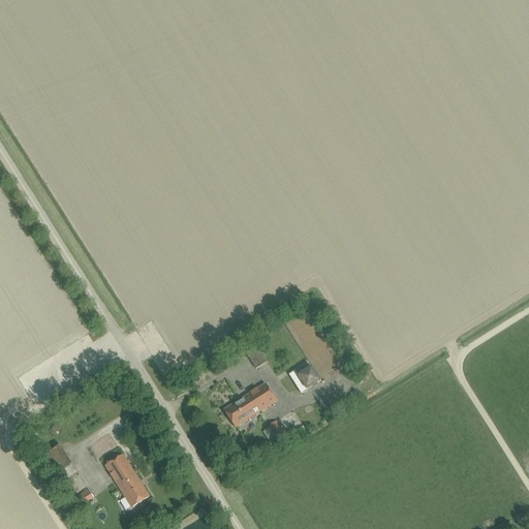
[(265,338),(269,345),(278,339),(273,332),(265,338)]
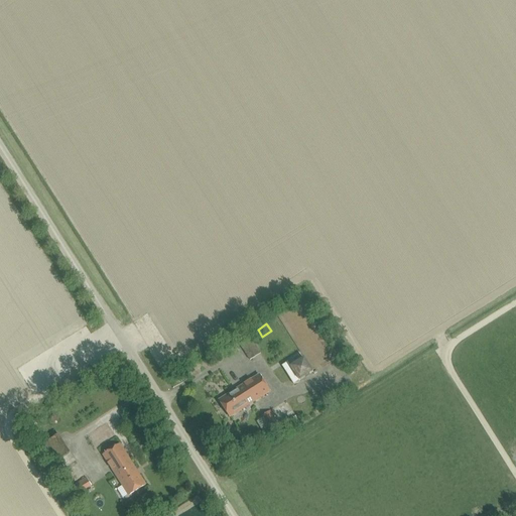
[(249,361),(260,354),(250,338),(239,345),(249,361)]
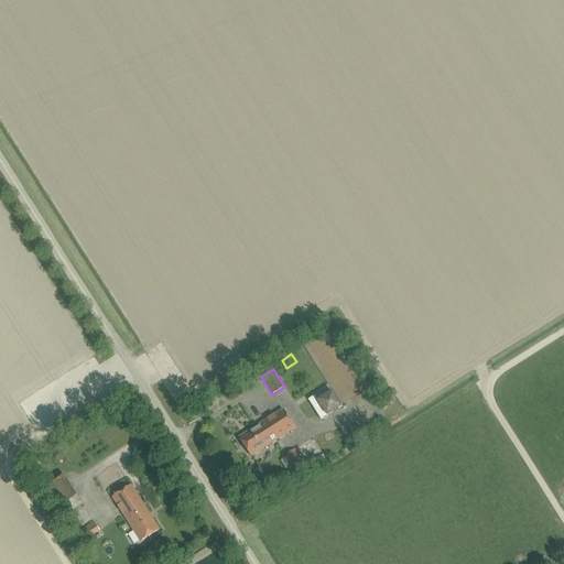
[(314,397),(308,400),(321,421),(342,408),(333,392),(317,401),(314,397)]
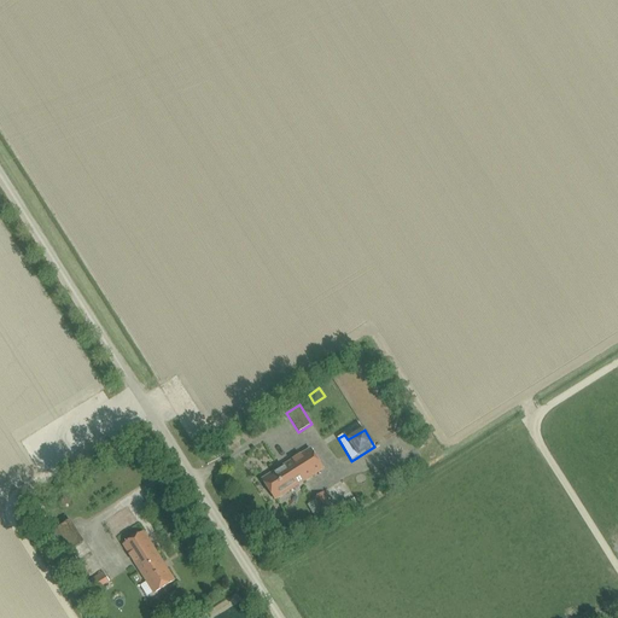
[(310,450),(262,481),(274,501),(322,471),(310,450)]
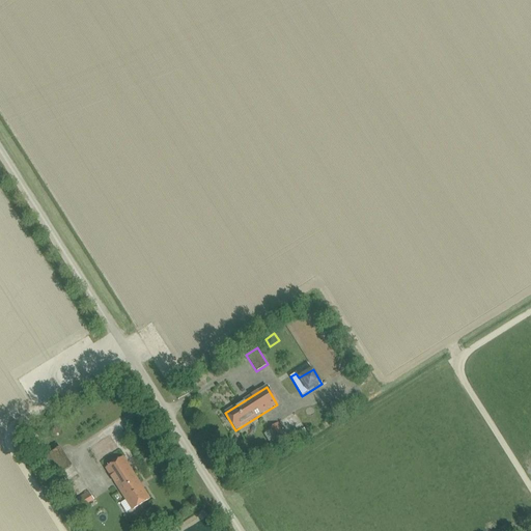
[(279,444),(286,439),(278,423),(270,428),(279,444)]
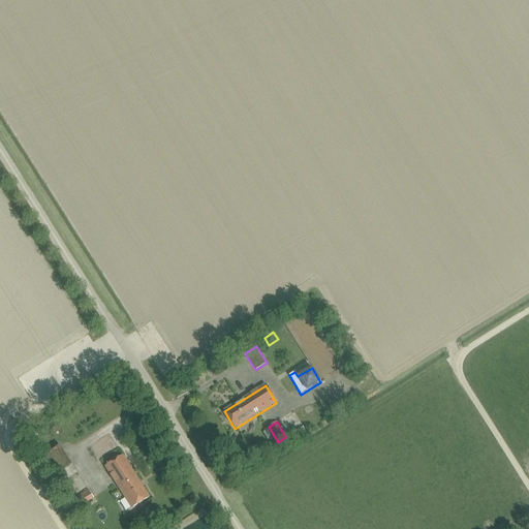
[(52,477),(72,465),(60,445),(58,446),(39,459),(52,477)]
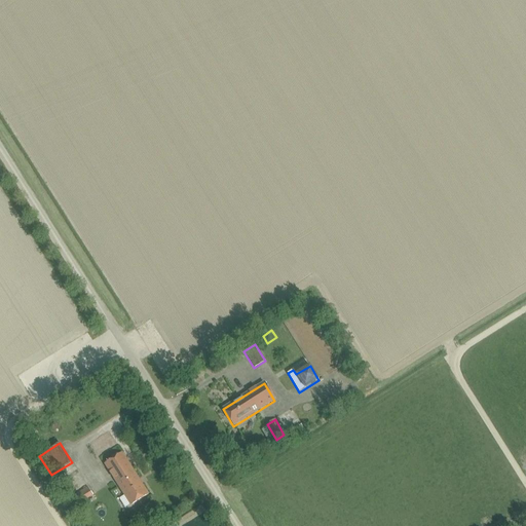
[(83,445),(71,451),(73,454),(78,452),(82,459),(88,456),(83,445)]
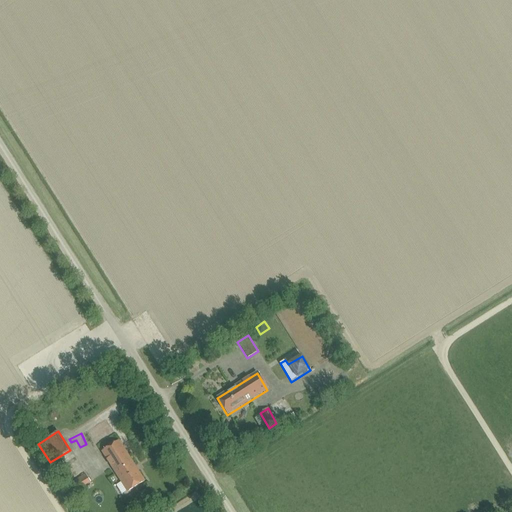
[(102,453),(127,493),(144,482),(119,442),(102,453)]
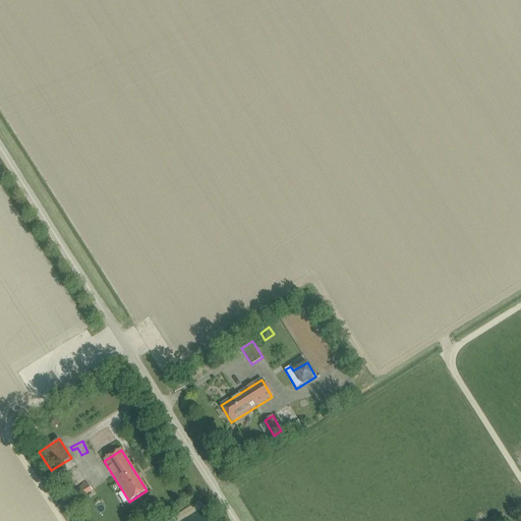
[(77,501),(92,490),(87,483),(72,493),(77,501)]
